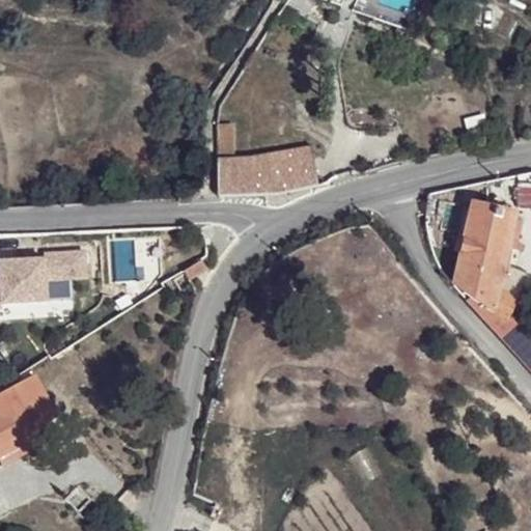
[(218,124),(218,155),(234,155),(234,124),(218,124)]
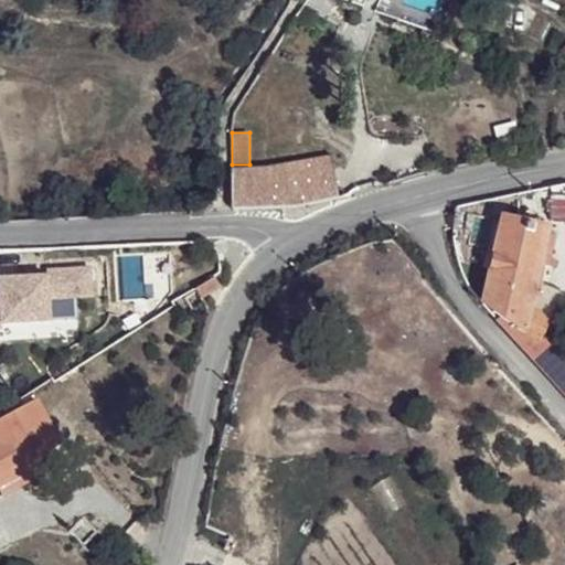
[(265,167),(231,169),(232,209),(232,211),(298,208),(339,199),(331,156),(265,167)]
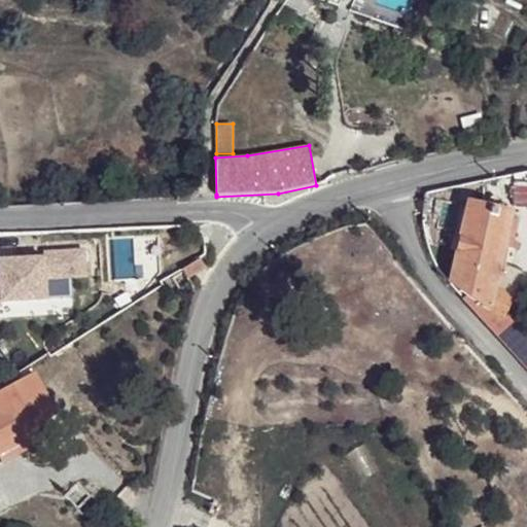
[(463,301),(526,369),(526,339),(504,314),(521,272),(504,266),(510,248),(516,250),(518,242),(514,241),(519,219),(511,218),(512,213),(468,203),(450,284),(468,296),(463,301)]
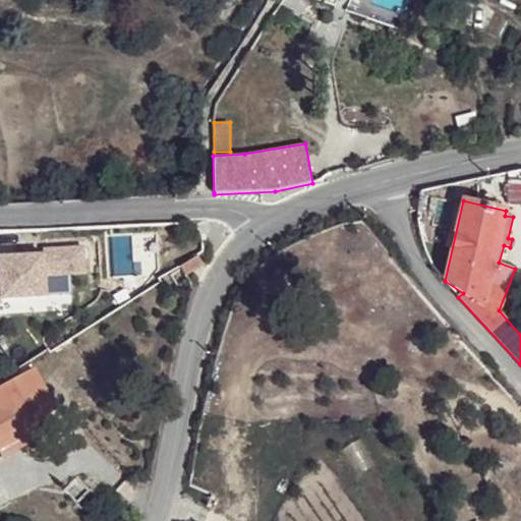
[(187,270),(205,261),(199,251),(182,262),(187,270)]
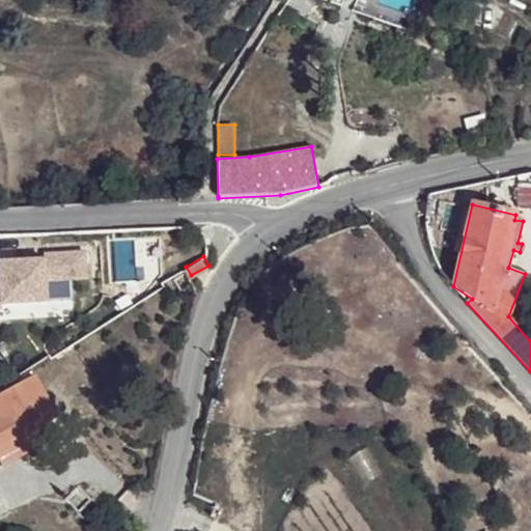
[(32,375),(0,393),(0,453),(16,446),(12,439),(48,420),(54,416),(32,375)]
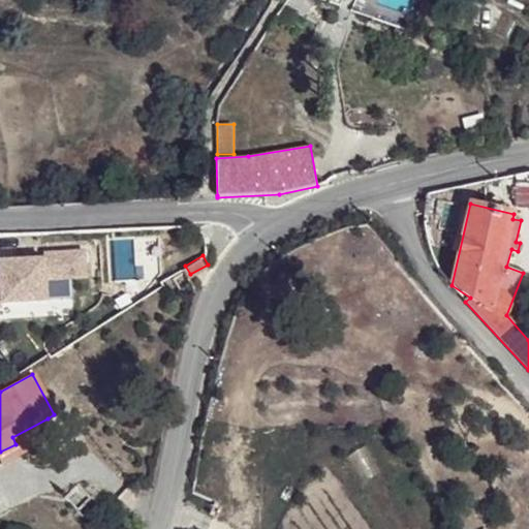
[(16,444),(0,452),(0,464),(56,434),(48,418),(12,437),(16,444)]
